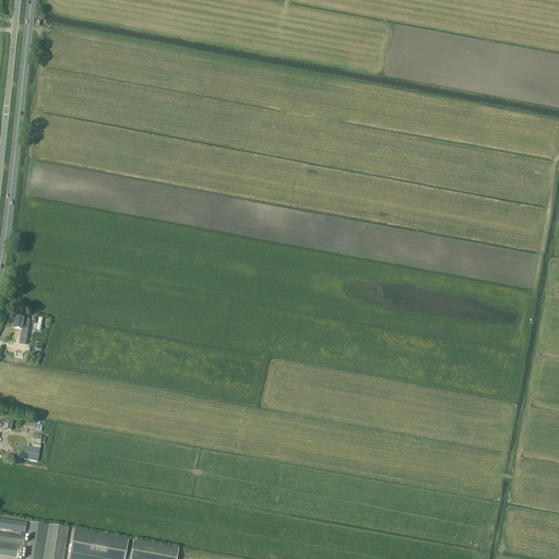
[(22,330),(25,331),(26,322),(36,324),(37,318),(33,317),(33,320),(15,317),(14,320),(15,321),(14,328),(22,329),(22,330)]
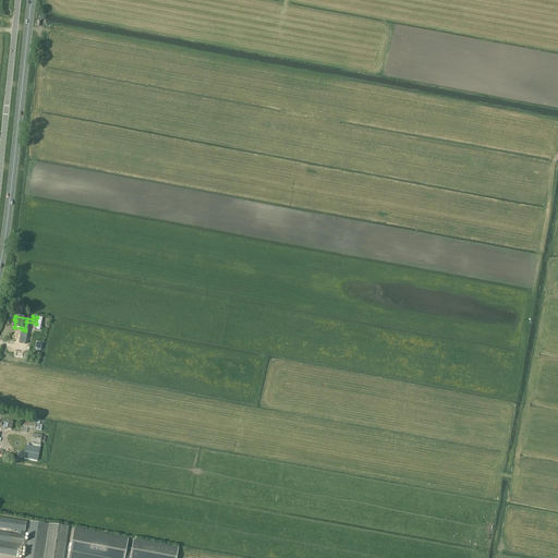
[(8,423),(2,422),(0,421),(0,427),(1,428),(1,427),(11,429),(12,424),(8,423)]
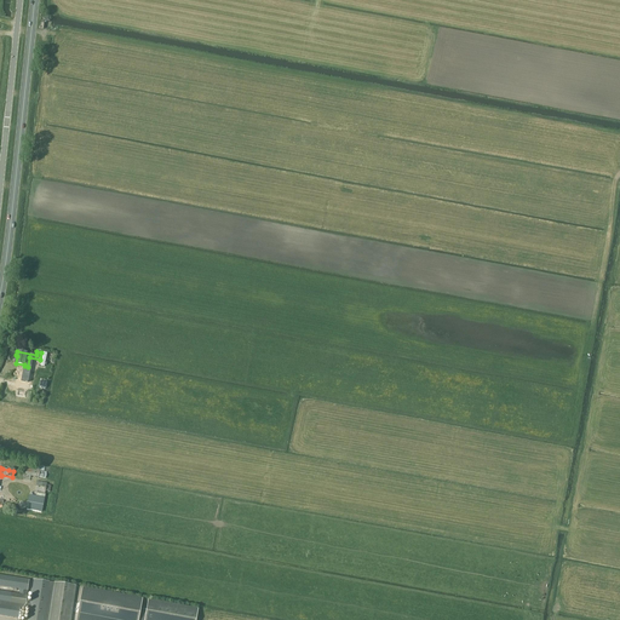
[(23,477),(30,478),(30,477),(39,478),(40,471),(33,470),(24,469),(23,477)]
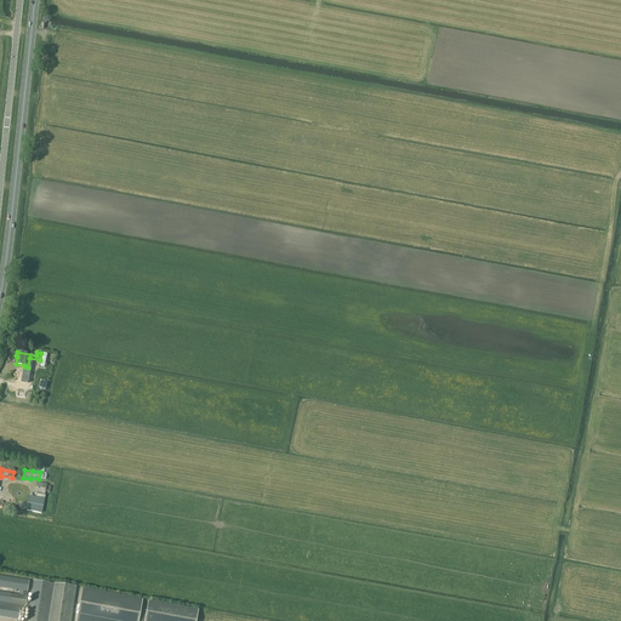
[(47,484),(36,482),(35,493),(45,495),(45,494),(50,495),(51,486),(47,485),(47,484)]
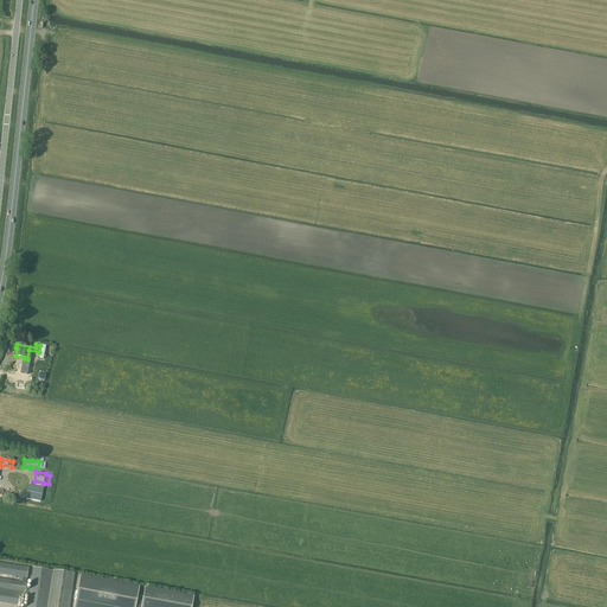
[(27,492),(26,499),(40,502),(40,498),(42,498),(44,489),(32,486),(29,485),(27,492)]
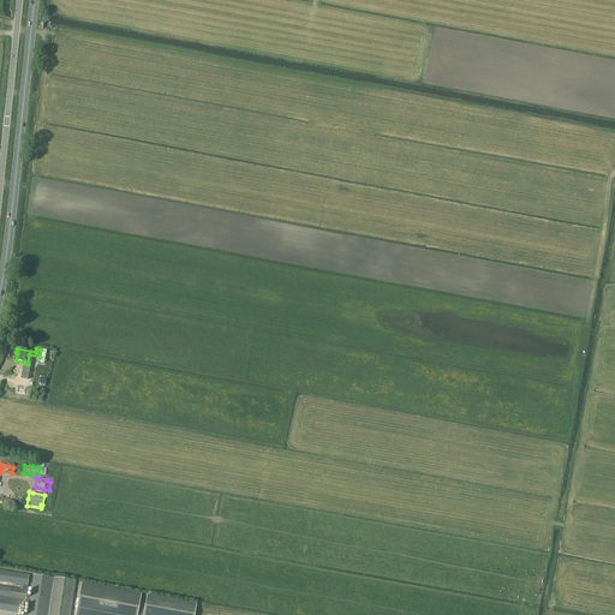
[(4,505),(15,508),(16,501),(10,500),(11,497),(6,496),(4,505)]
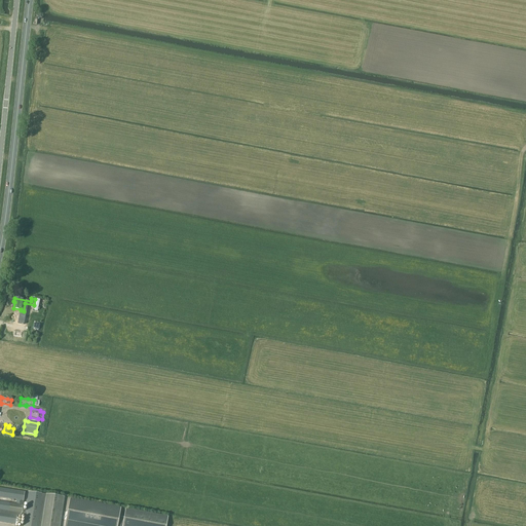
[(0,522),(15,524),(17,516),(22,516),(25,517),(26,512),(22,512),(24,500),(24,497),(25,492),(0,488),(0,522)]
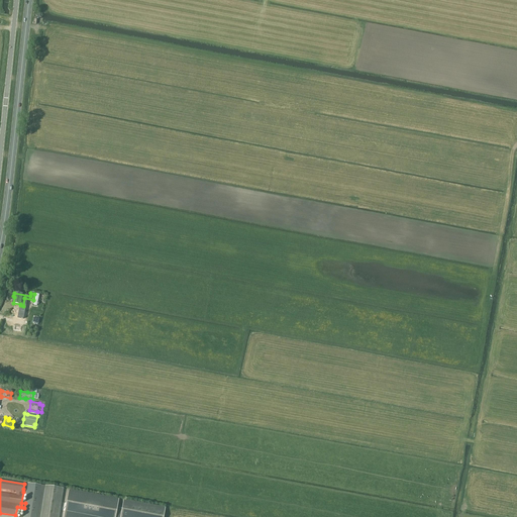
[(28,484),(25,503),(24,508),(22,516),(59,516),(64,489),(42,486),(28,484)]
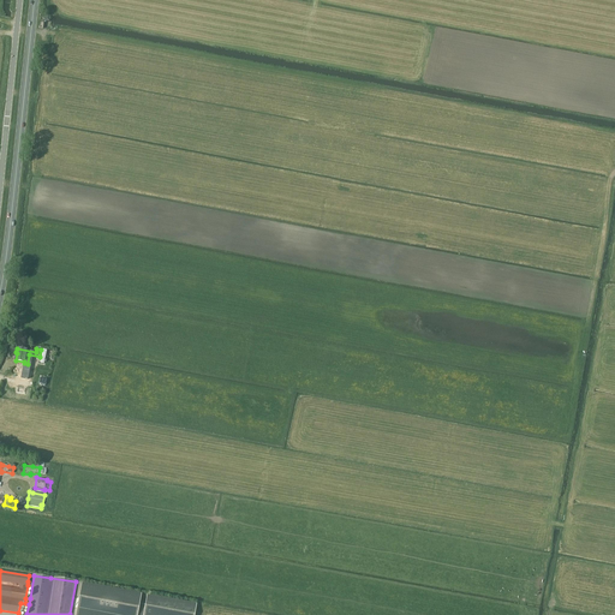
[(77,611),(94,614),(137,614),(142,593),(82,583),(77,611)]
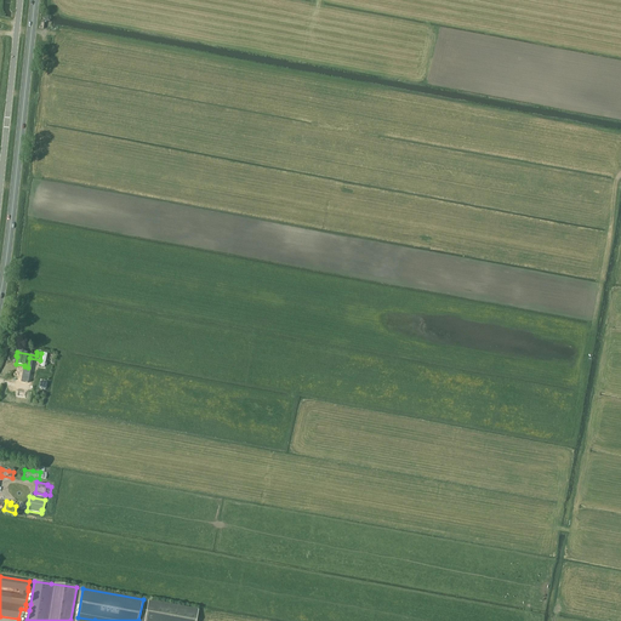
[(144,620),(197,620),(199,610),(149,600),(144,620)]
